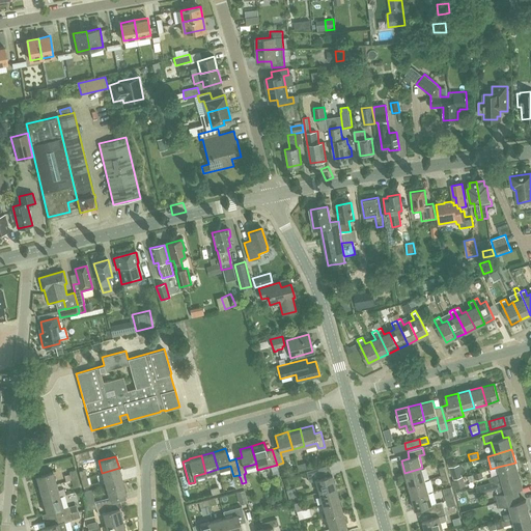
[(299,471),(306,469),(305,463),(297,465),(299,471)]
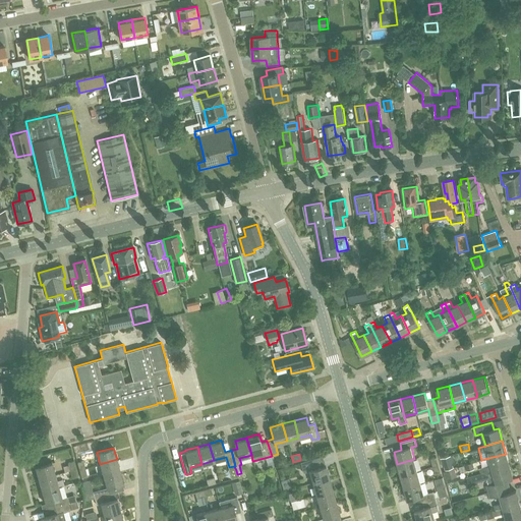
[(480,474),(509,466),(506,454),(488,458),(490,465),(479,468),(480,474)]
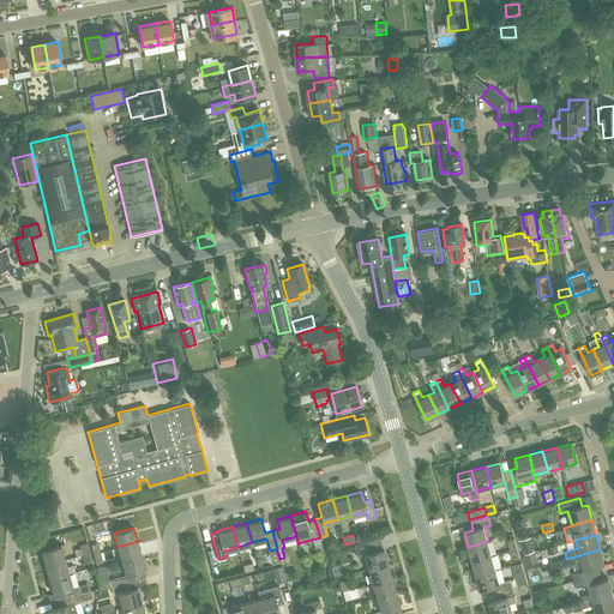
[(531,537),(531,536),(519,540),(522,549),(523,549),(524,554),(535,552),(534,547),(537,546),(535,536),(531,537)]
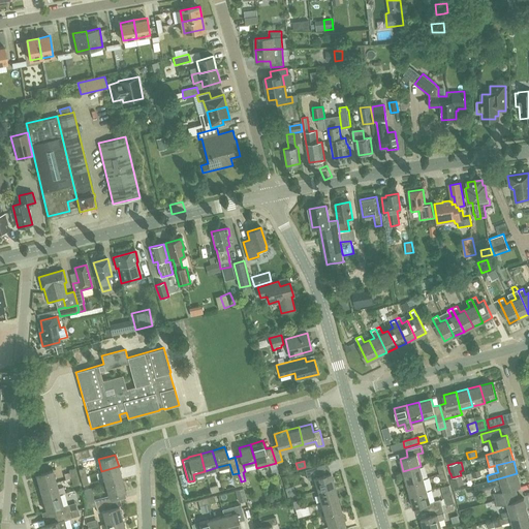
[(105,484),(122,478),(119,466),(101,471),(105,484)]
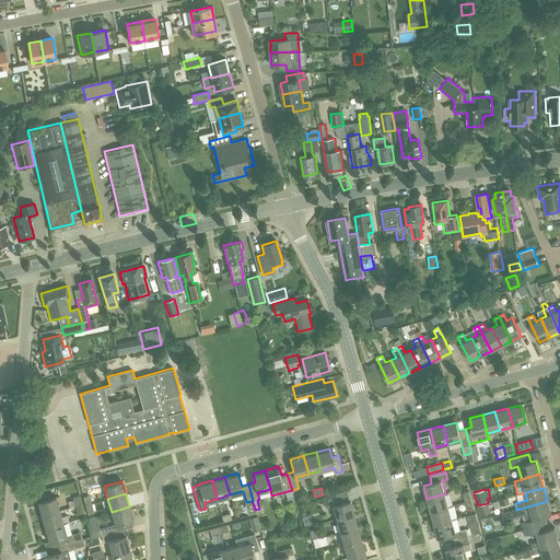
[(325,508),(331,506),(335,518),(353,514),(350,501),(341,503),(339,493),(323,498),(325,508)]
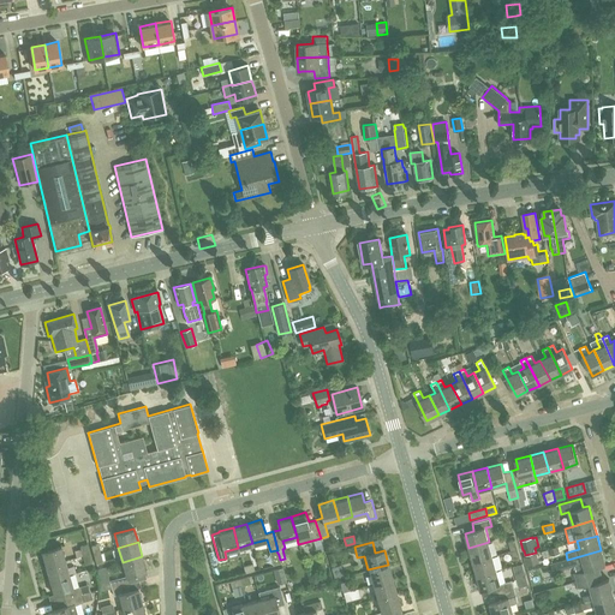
[(473,561),(493,556),(489,542),(469,548),(473,561)]
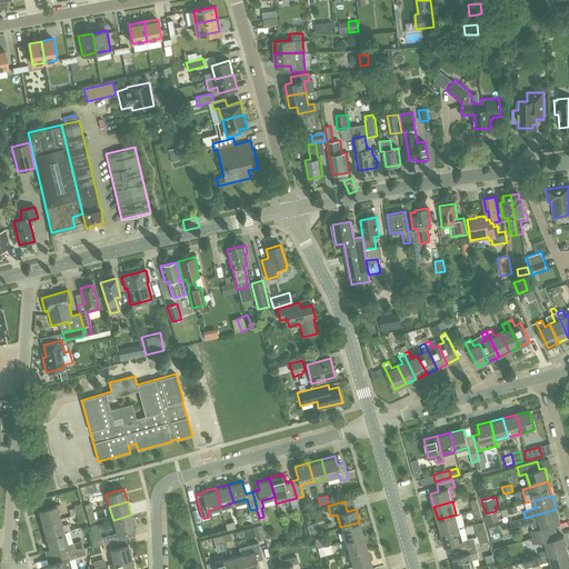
[(75,506),(75,508),(71,509),(72,515),(77,513),(83,512),(80,503),(75,506)]
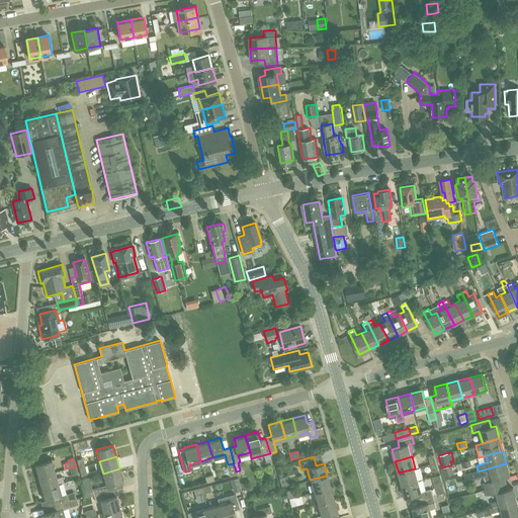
[(38,477),(55,471),(52,459),(34,464),(38,477)]
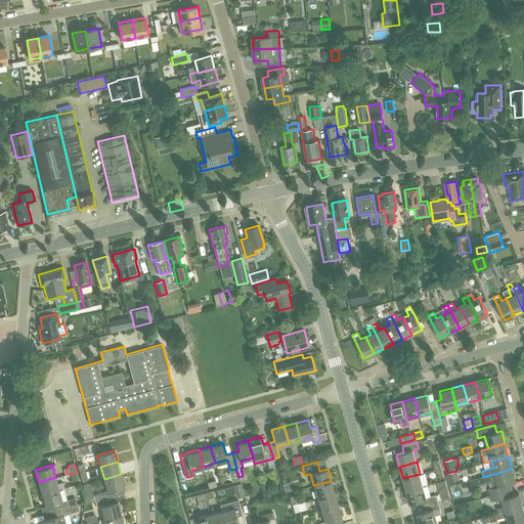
[(490,494),(510,489),(508,483),(516,481),(512,469),(483,477),(484,482),(496,478),(498,485),(489,488),(490,494)]
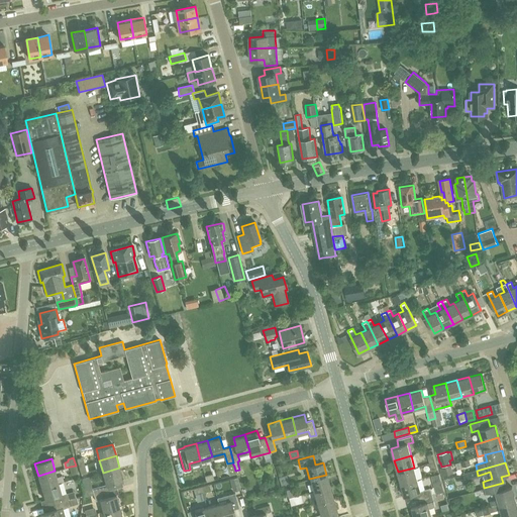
[(454,473),(452,464),(442,468),(444,476),(454,473)]
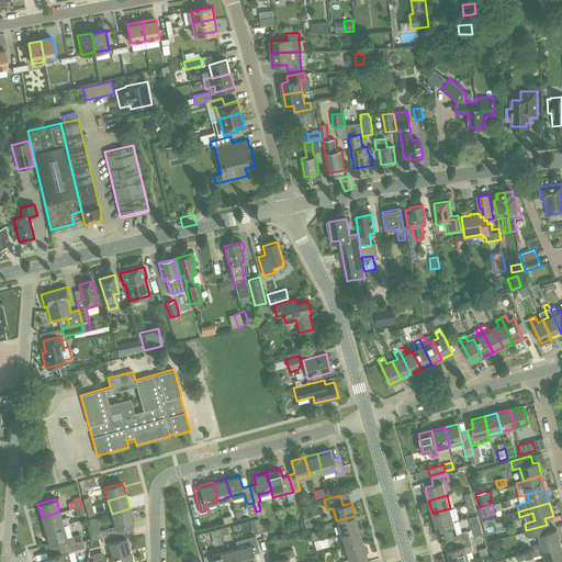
[(117,532),(116,527),(133,521),(130,508),(112,514),(115,526),(101,530),(91,532),(91,539),(99,538),(117,532)]
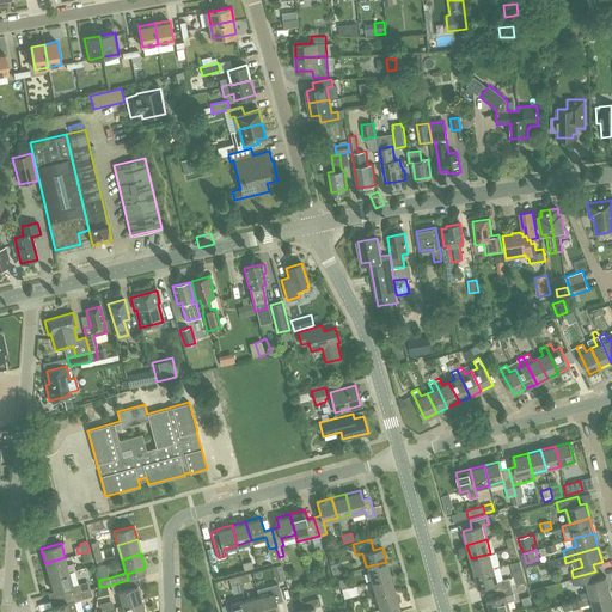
[(475,573),(495,568),(490,554),(471,558),(475,573)]
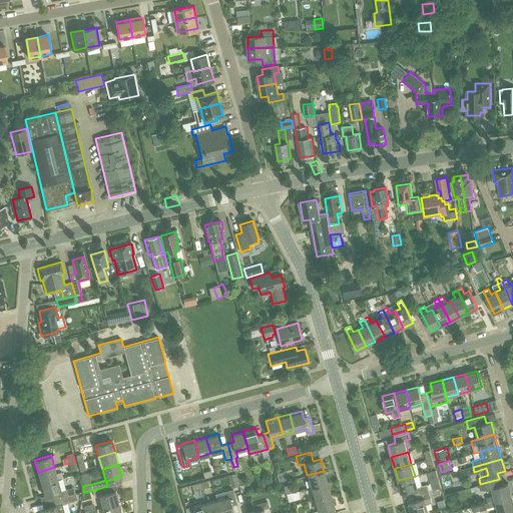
[(41,484),(58,479),(54,467),(38,472),(41,484)]
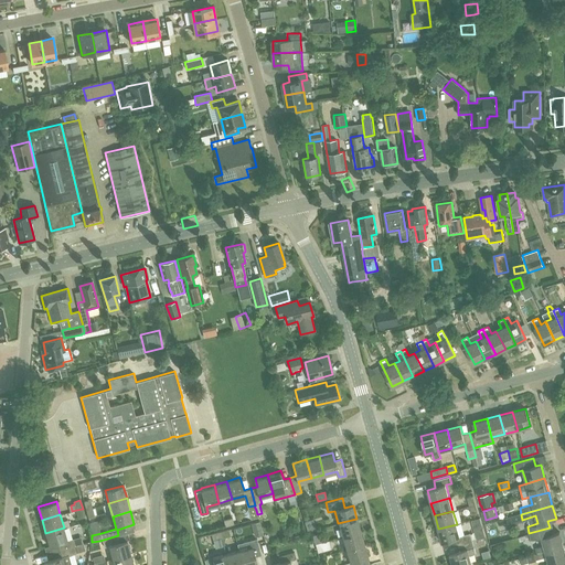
[(225,526),(234,524),(232,518),(223,520),(225,526)]
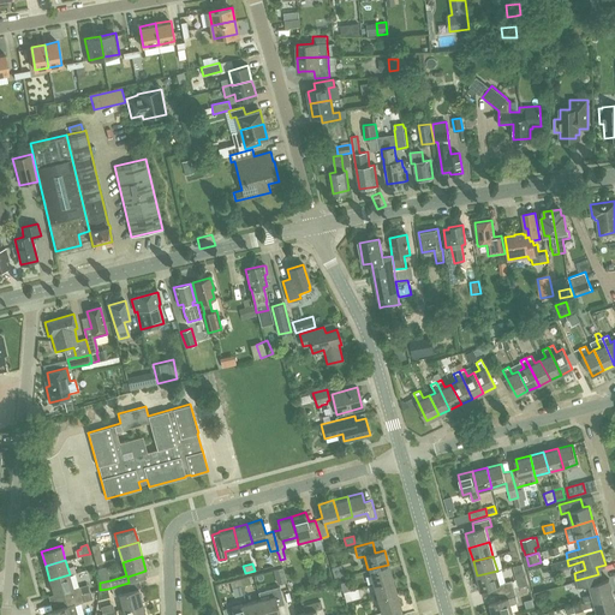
[(372,585),(392,579),(388,565),(368,569),(372,585)]
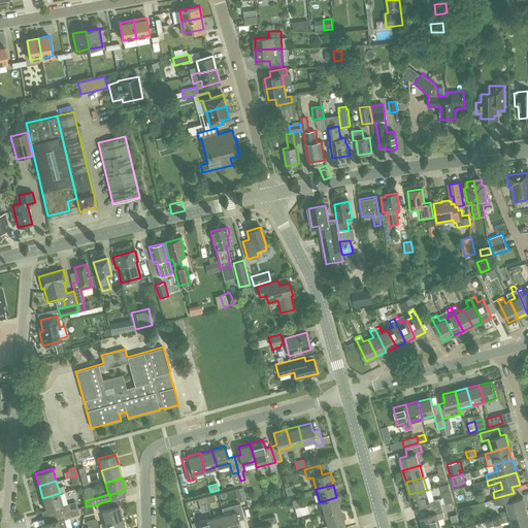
[(427,509),(441,505),(439,498),(430,501),(427,490),(409,494),(413,506),(425,503),(427,509)]
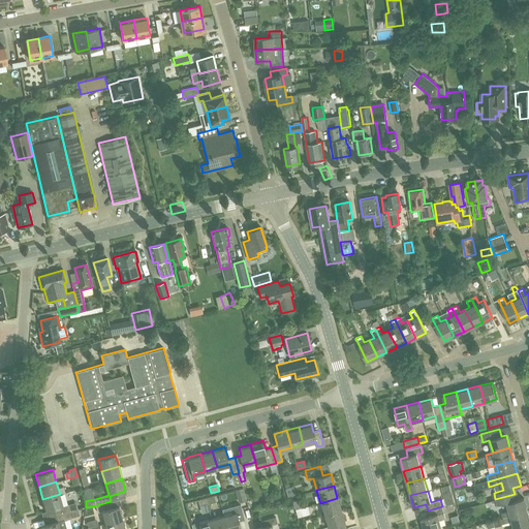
[(70,510),(68,505),(63,506),(60,494),(42,499),(45,511),(54,509),(55,515),(70,510)]
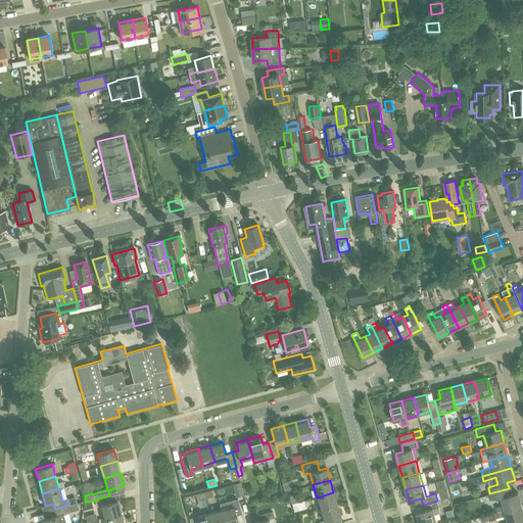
[(496,512),(521,505),(518,492),(511,494),(509,488),(489,493),(491,500),(502,497),(503,505),(495,507),(496,512)]
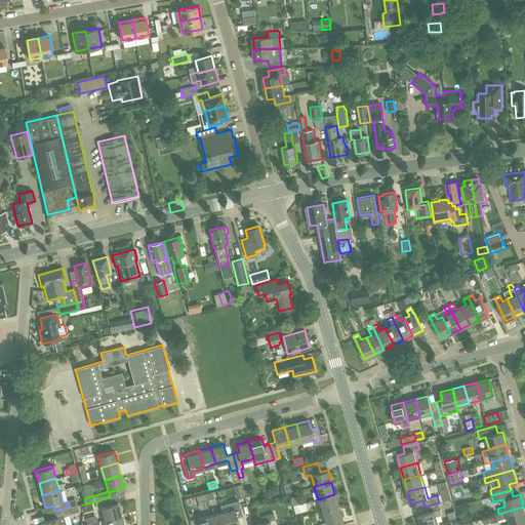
[(321,511),(338,506),(334,494),(318,499),(321,511)]
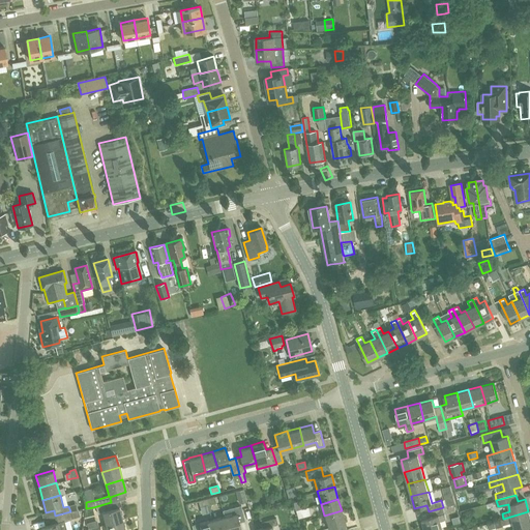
[(296,511),(302,509),(299,501),(293,502),(296,511)]
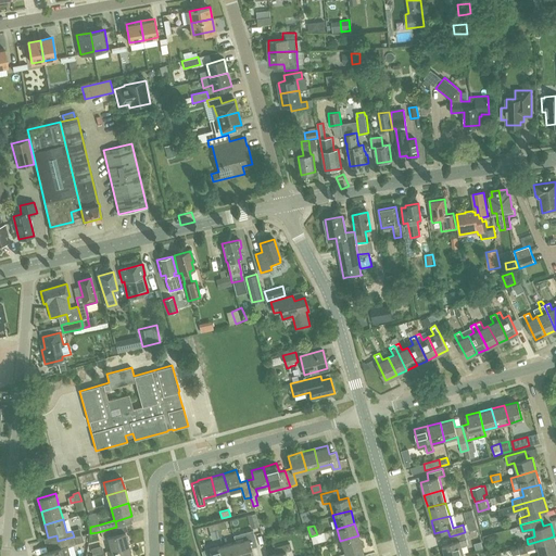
[(111,550),(128,545),(125,532),(118,533),(116,527),(98,532),(101,532),(103,539),(108,538),(111,550)]
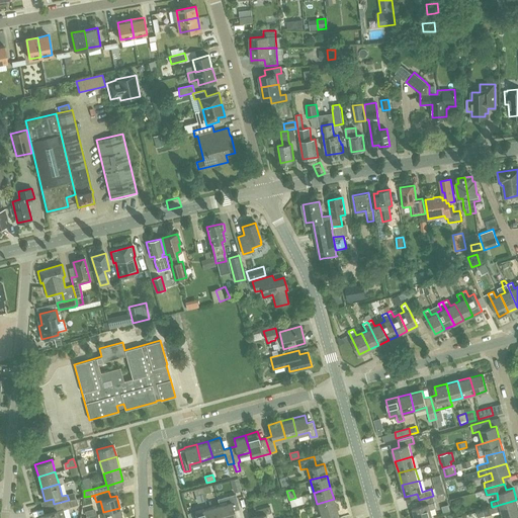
[(219,504),(223,517),(235,517),(236,517),(234,510),(240,508),(236,494),(218,499),(219,504)]
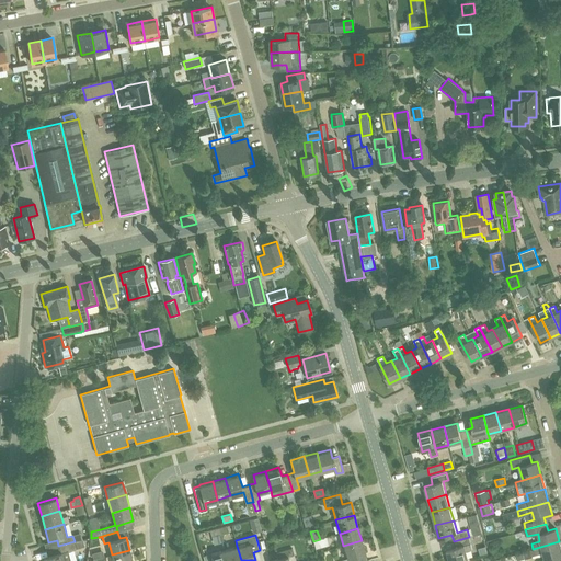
[(450,560),(457,560),(468,558),(465,546),(471,544),(469,537),(454,541),(456,548),(447,550),(450,560)]
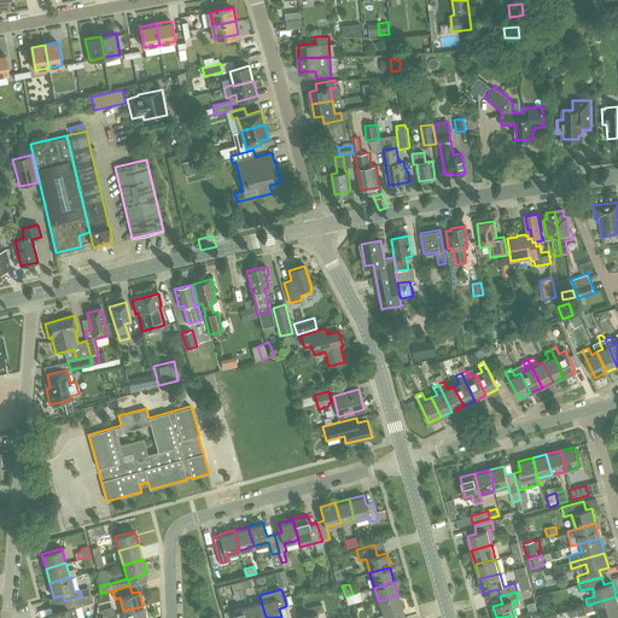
[(48,613),(48,617),(77,617),(75,607),(85,605),(93,602),(92,594),(82,596),(64,601),(66,608),(53,612),(48,613)]
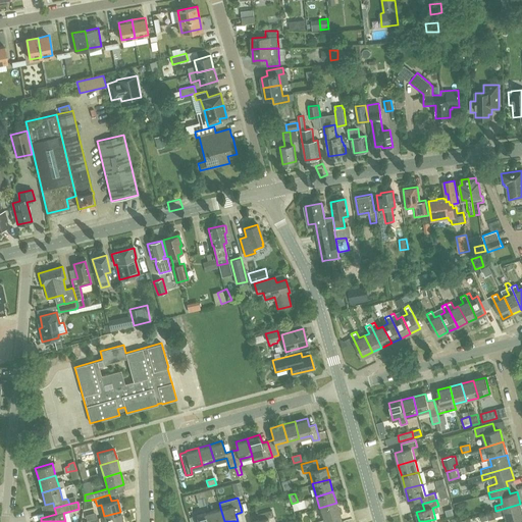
[(336,503),(319,508),(322,519),(313,521),(328,521),(328,518),(340,515),(336,503)]
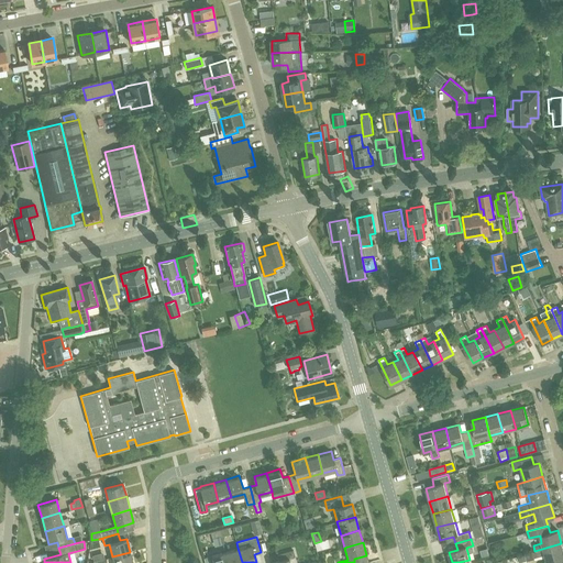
[(562,549),(561,543),(534,551),(518,556),(520,562),(533,559),(533,558),(544,554),(547,562),(542,562),(558,562),(556,560),(562,558),(562,549)]
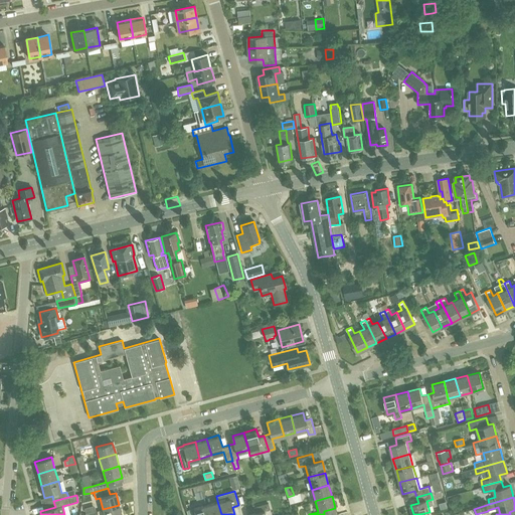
[(208,514),(221,514),(217,501),(206,504),(208,514)]
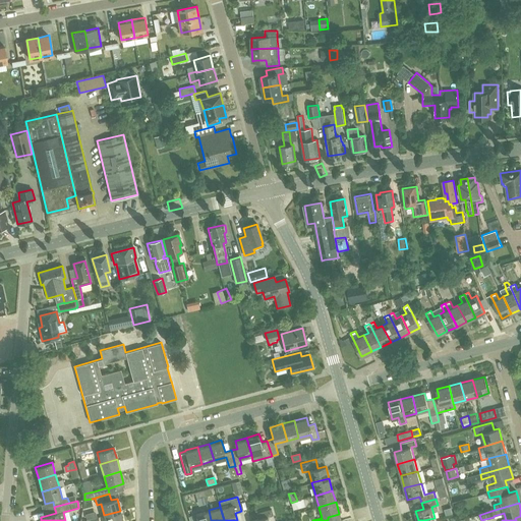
[(269,520),(268,517),(274,516),(272,509),(257,513),(258,519),(252,520),(269,520)]
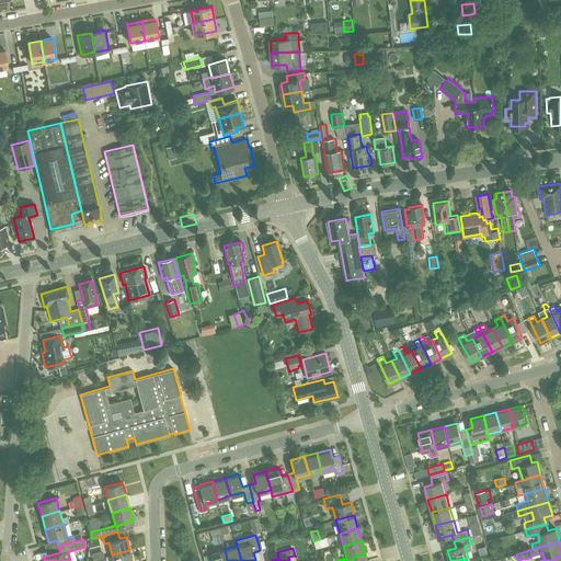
[(227,560),(225,549),(203,556),(204,560),(227,560)]
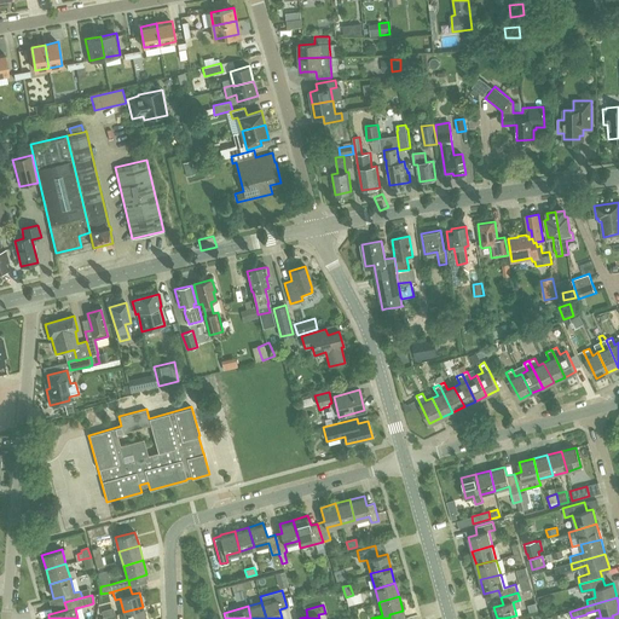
[(125,618),(145,618),(143,607),(123,612),(125,618)]
